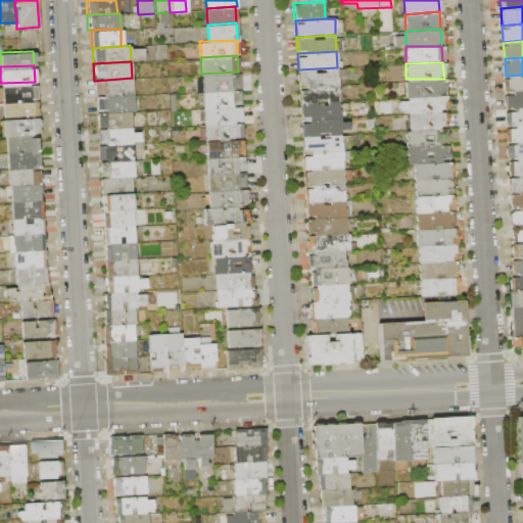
[(338,82),(298,84),(298,69),(337,67),(338,82)]
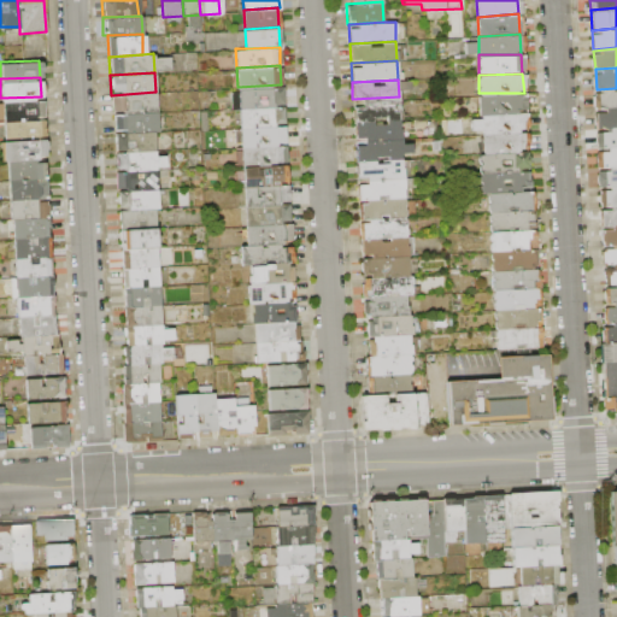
[(281,84),(282,105),(238,107),(238,87),(281,84)]
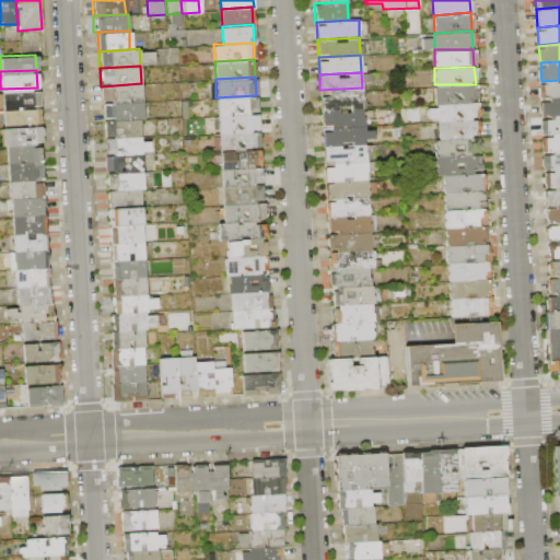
[(559,80),(559,95),(543,97),(541,81),(559,80)]
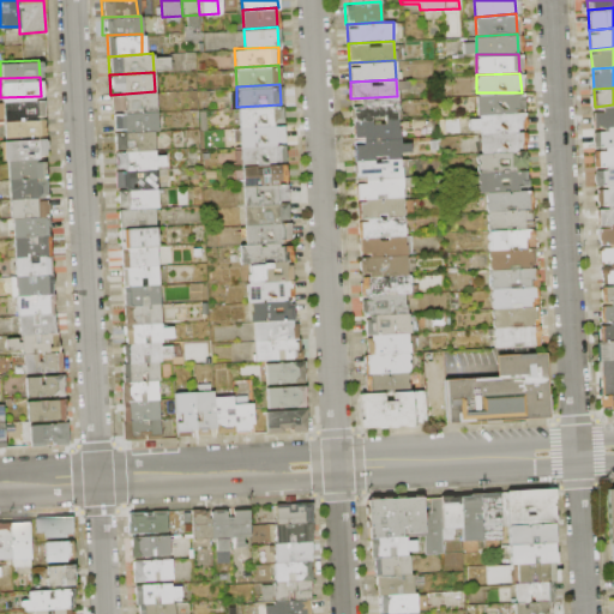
[(155,91),(156,110),(112,114),(110,95),(155,91)]
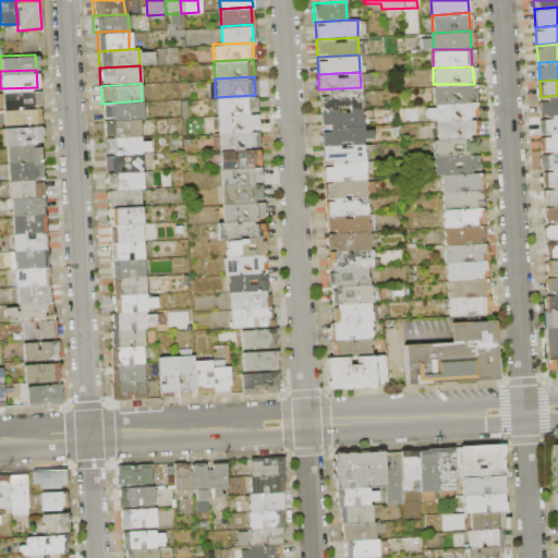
[(474,84),(475,102),(433,104),(433,84),(474,84)]
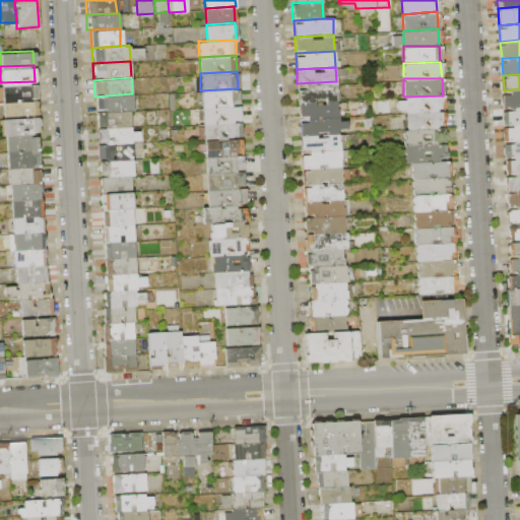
[(0,82),(35,81),(36,98),(1,100),(0,82)]
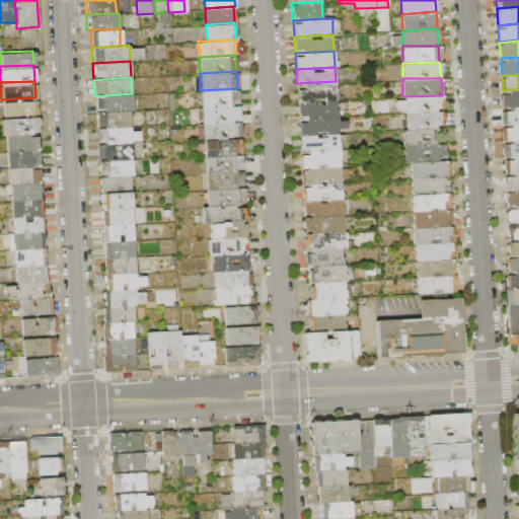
[(297,101),(296,85),(336,81),(337,97),(297,101)]
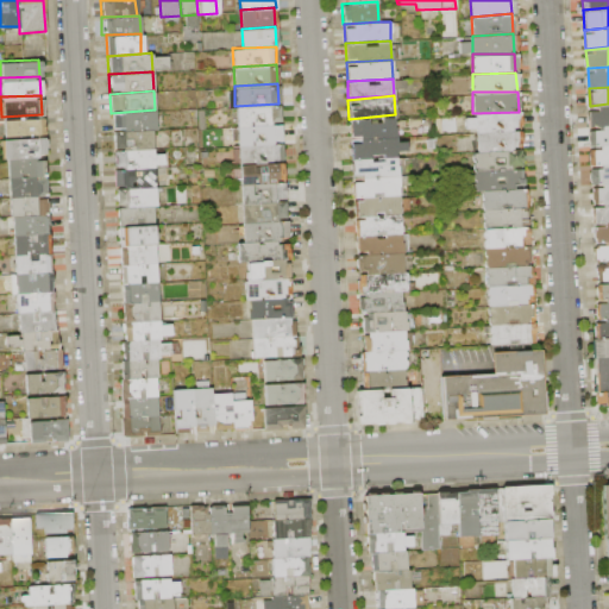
[(234,106),(278,104),(280,121),(236,124),(234,106)]
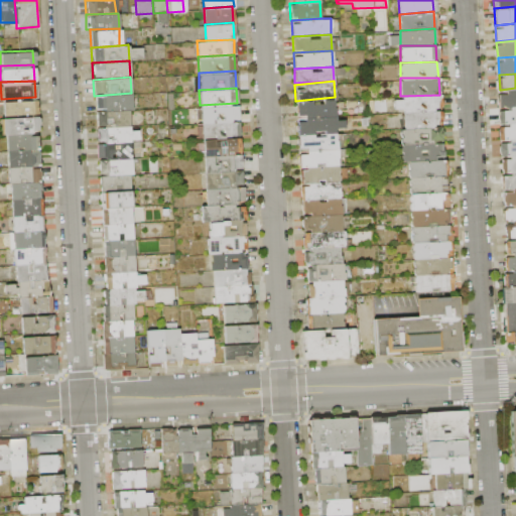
[(515,88),(515,106),(501,107),(500,90),(515,88)]
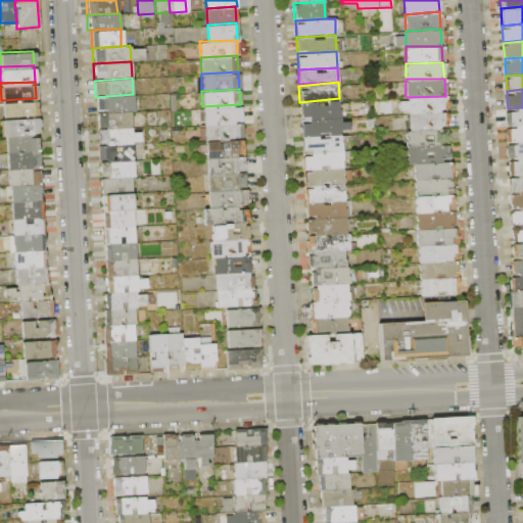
[(95,97),(133,94),(134,110),(96,112),(95,97)]
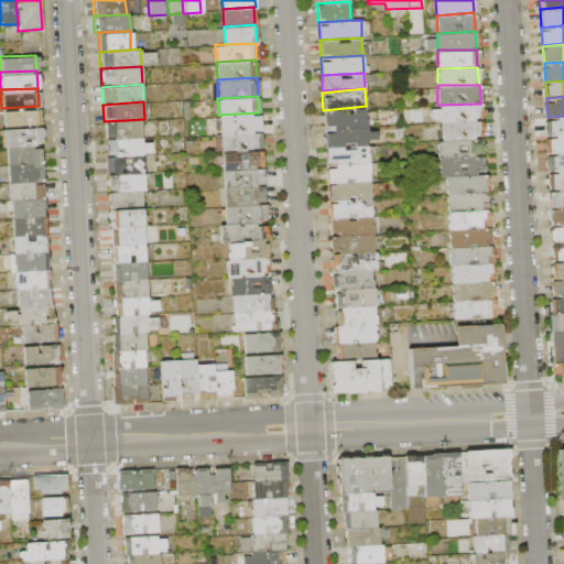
[(437,105),(480,104),(481,120),(437,120),(437,105)]
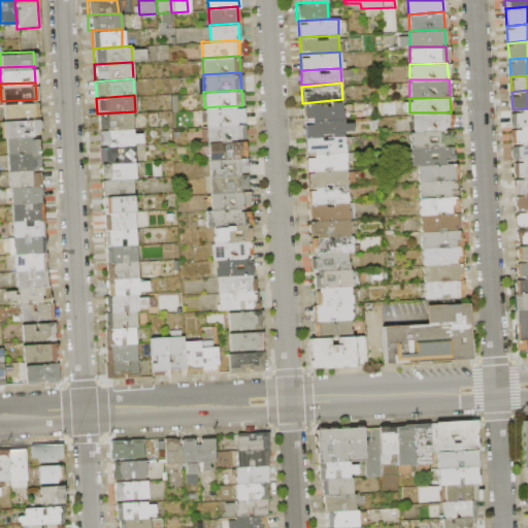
[(1,101),(36,99),(37,114),(1,117),(1,101)]
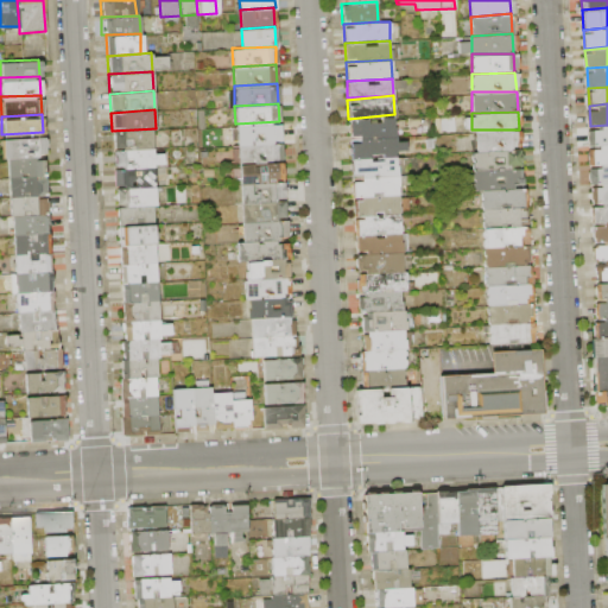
[(396,134),(349,135),(348,119),(396,118),(396,134)]
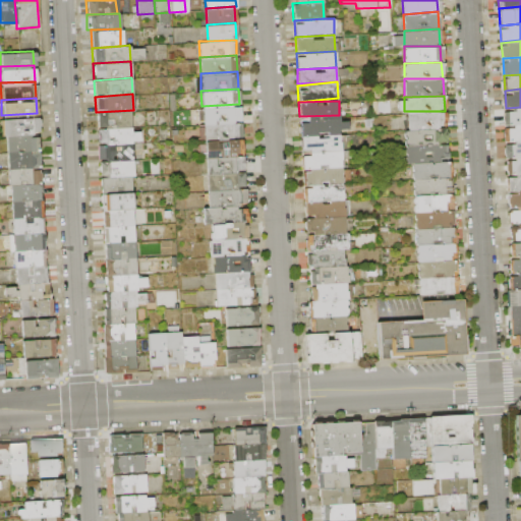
[(201,106),(239,104),(240,121),(203,123),(201,106)]
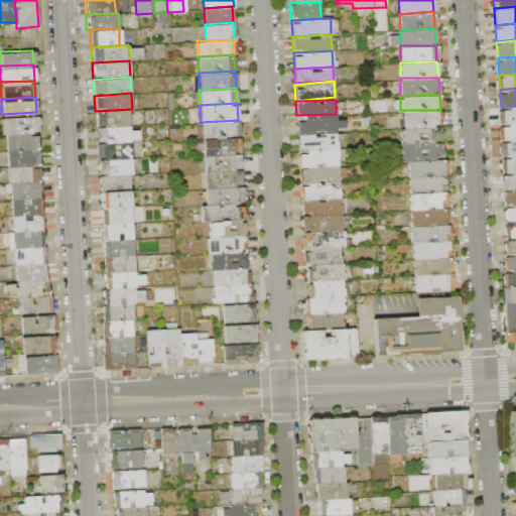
[(501,107),(515,106),(515,122),(502,123),(501,107)]
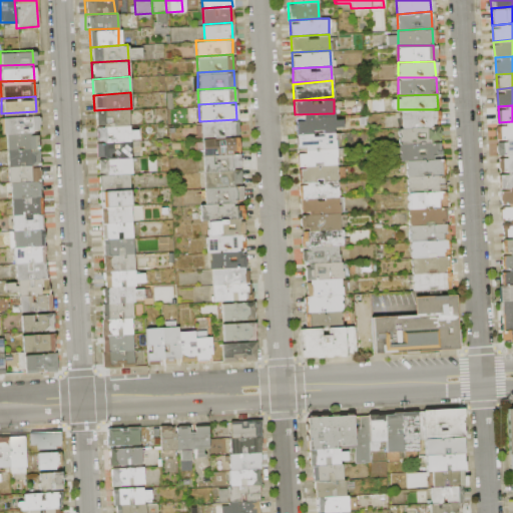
[(131,108),(132,124),(95,126),(94,110),(131,108)]
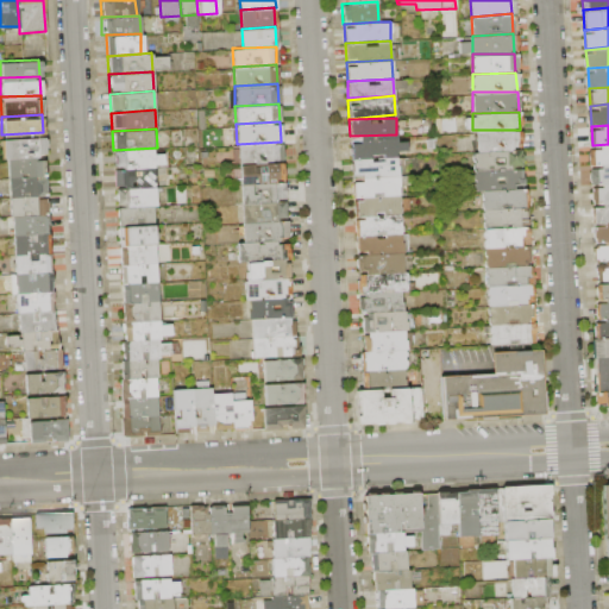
[(520,130),(521,149),(472,150),(472,130),(520,130)]
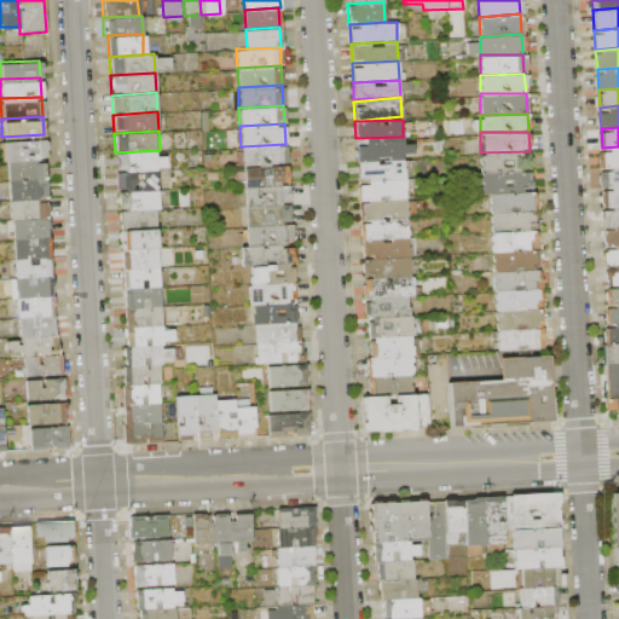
[(1,137),(44,134),(45,158),(3,160),(1,137)]
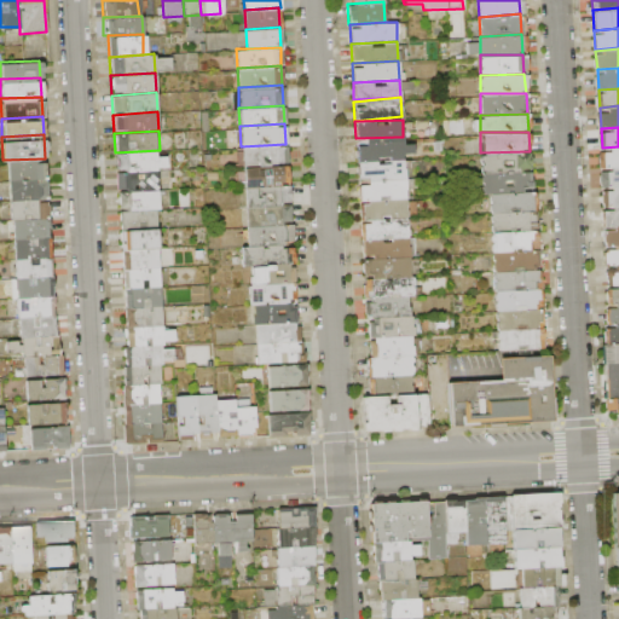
[(356,160),(356,138),(403,137),(404,157),(356,160)]
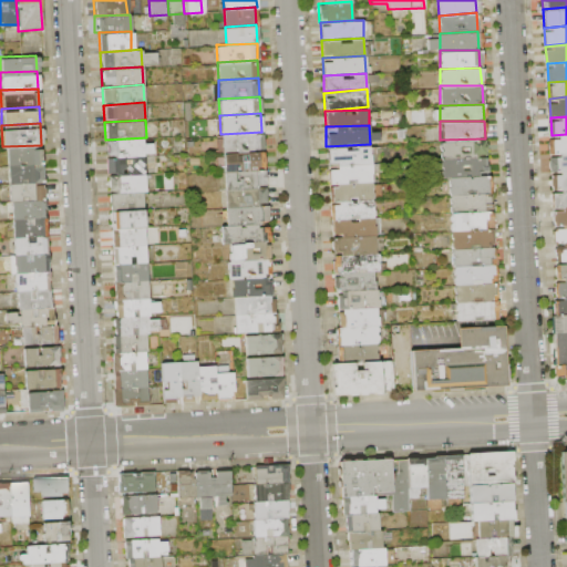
[(220,134),(261,132),(261,148),(222,151),(220,134)]
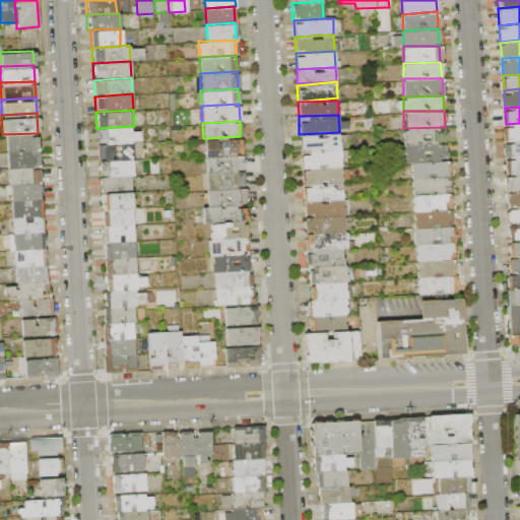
[(519,123),(519,138),(507,140),(506,124),(519,123)]
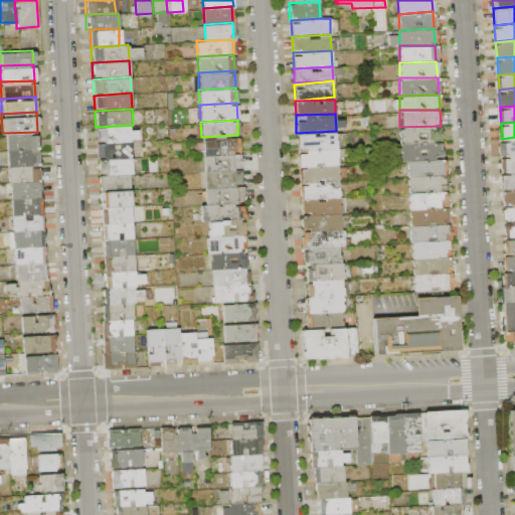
[(96,127),(130,125),(131,140),(97,142),(96,127)]
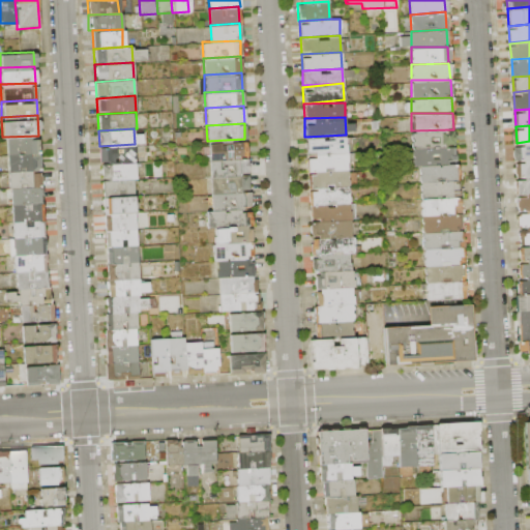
[(411,130),(453,129),(454,146),(411,148),(411,130)]
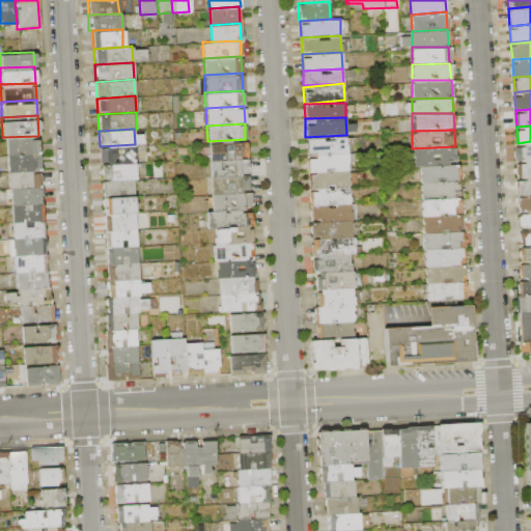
[(311,154),(310,137),(346,135),(347,151),(311,154)]
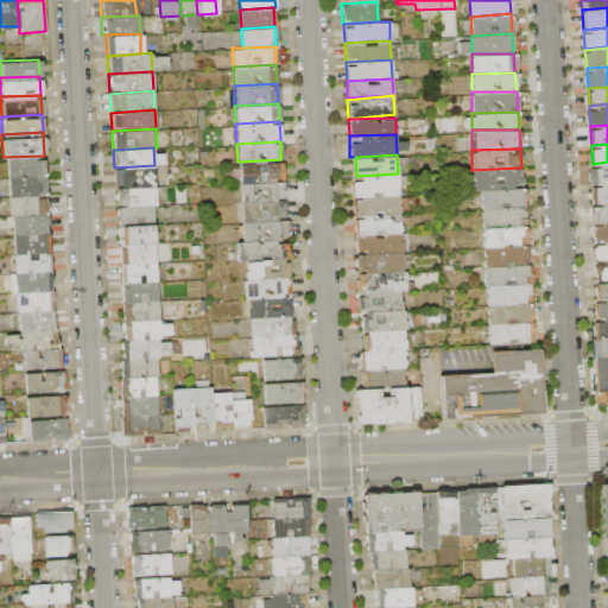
[(2,157),(44,156),(44,175),(4,177),(2,157)]
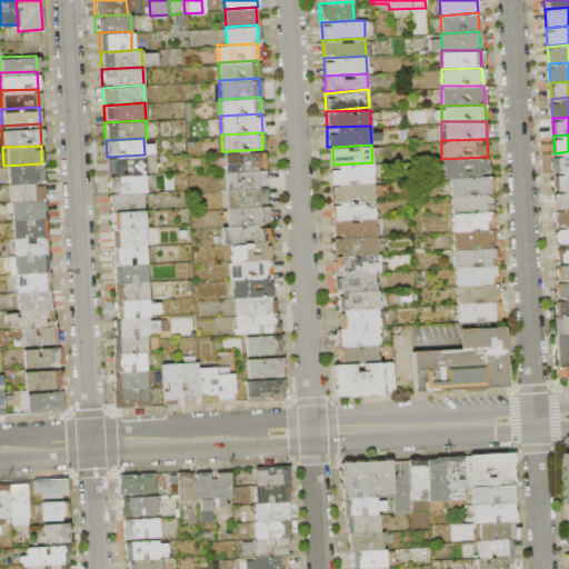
[(222,151),(262,149),(263,168),(223,170),(222,151)]
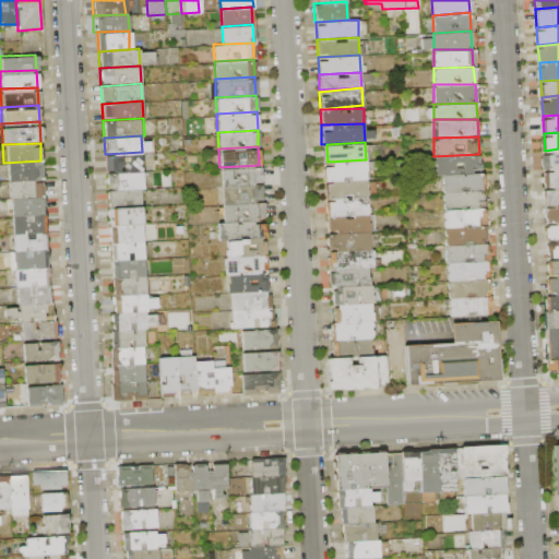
[(558,149),(558,169),(547,170),(545,151),(558,149)]
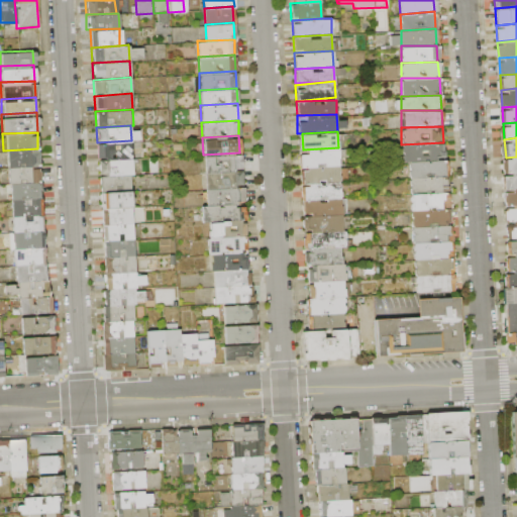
[(131,140),(132,157),(98,159),(97,142),(131,140)]
